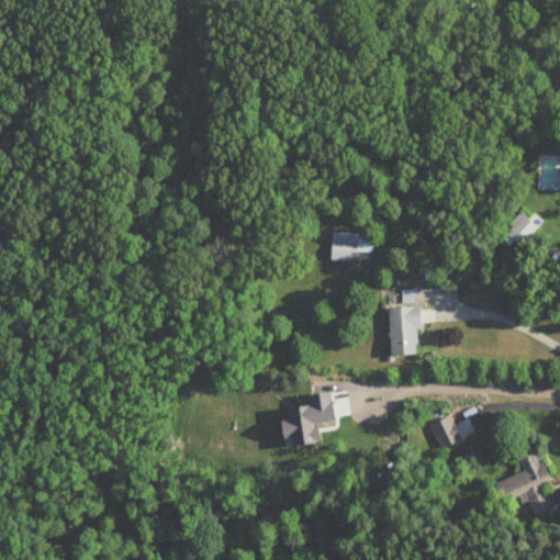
[(537,227),(523,214),(505,234),(519,247),(537,227)]
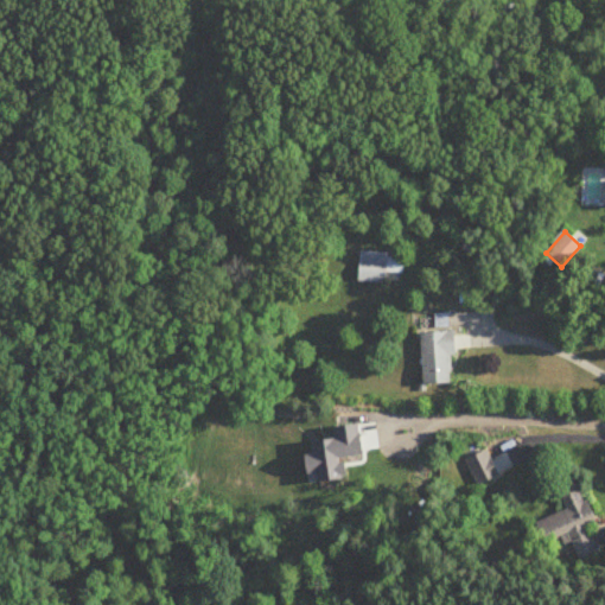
[(402,254),(358,252),(357,281),(384,282),(386,272),(401,273),(402,254)]
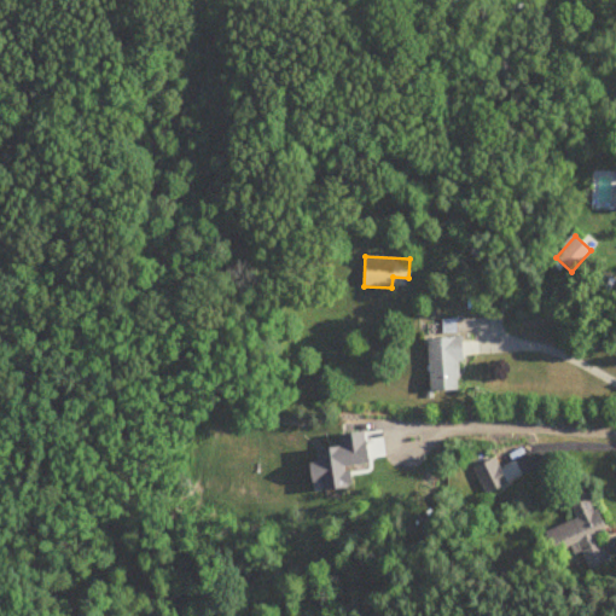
[(429,336),(431,390),(463,389),(462,336),(429,336)]
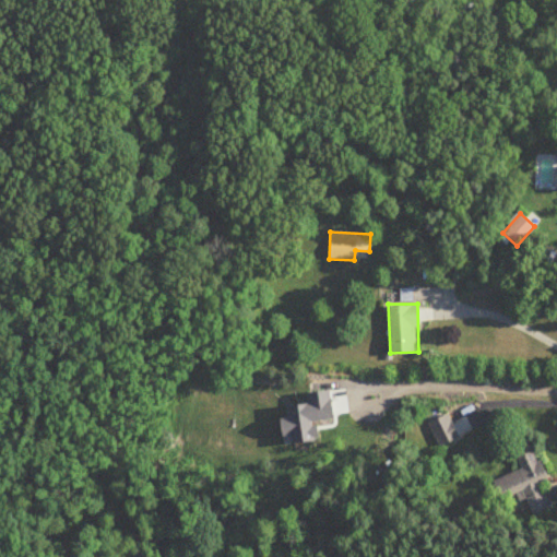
[(438,447),(460,437),(450,414),(428,423),(438,447)]
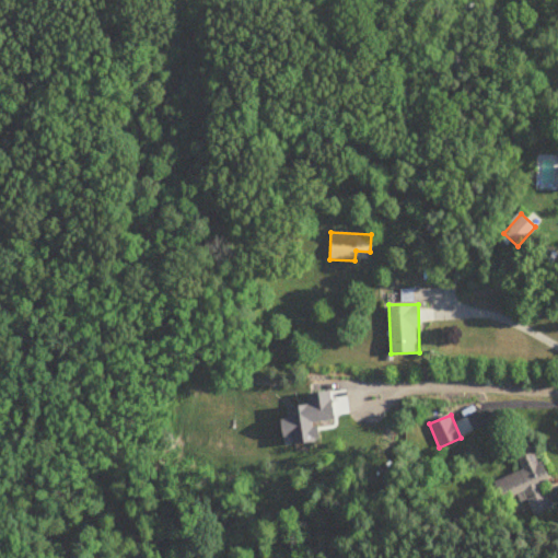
[(519,457),(523,471),(496,479),(502,499),(525,491),(534,514),(551,508),(542,481),(548,479),(538,450),(519,457)]
